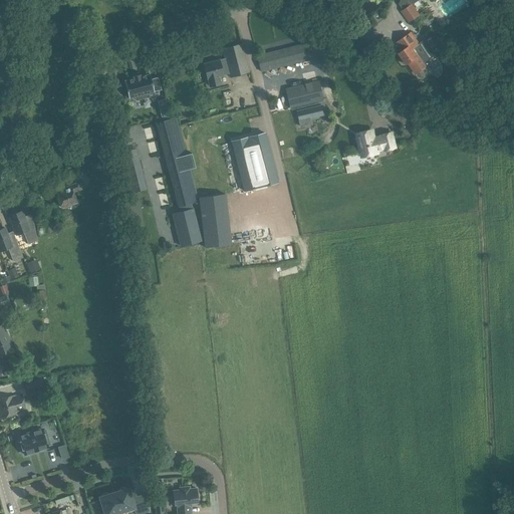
[(414,4),(419,0),(402,0),(401,6),(404,10),(401,12),(409,23),(421,15),(414,4)]
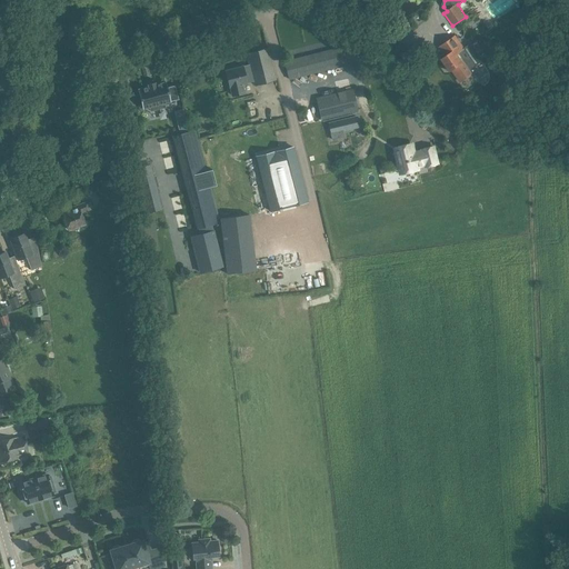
[(450,71),(452,70),(458,78),(476,66),(455,37),(439,48),(442,52),(441,53),(445,58),(442,60),(450,71)]
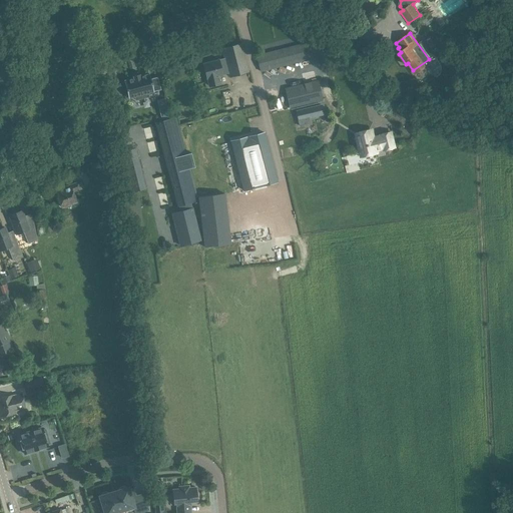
[(261,72),(311,60),(307,42),(255,55),(261,72)]
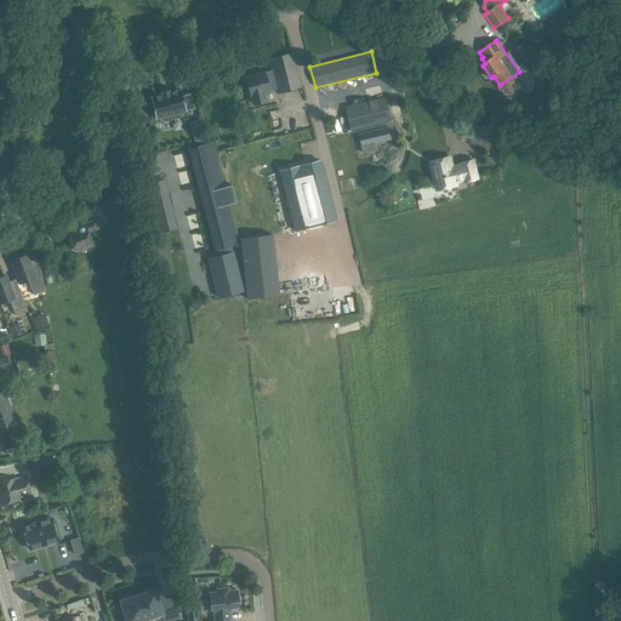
[(263,91),(277,89),(277,92),(301,86),(292,52),(268,58),(272,70),(246,78),(251,95),(254,103),(266,101),(263,91)]
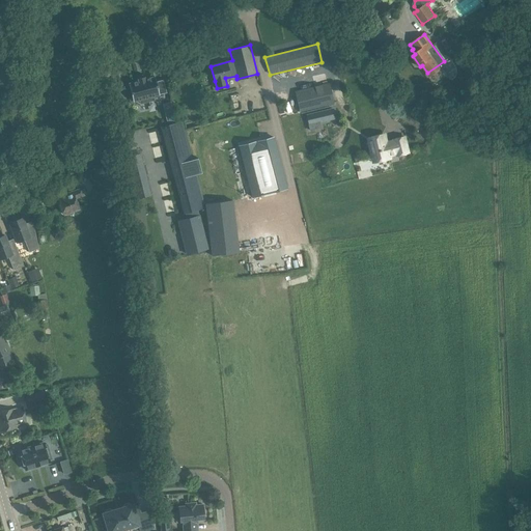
[(129,83),(133,102),(139,100),(140,104),(154,101),(152,96),(167,93),(164,80),(157,82),(155,77),(145,79),(145,78),(138,79),(138,81),(129,83)]
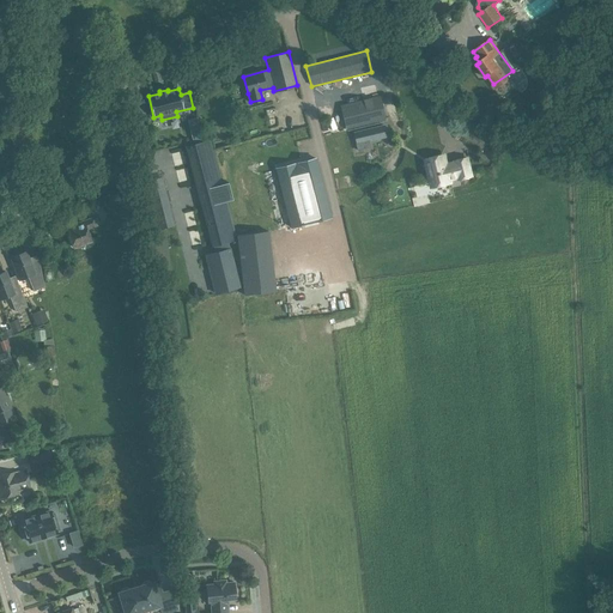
[(380,96),(340,105),(346,129),(386,120),(380,96)]
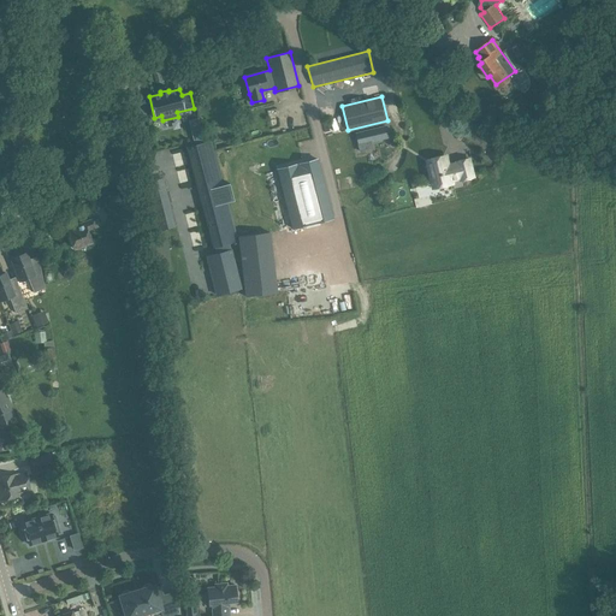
[(386,126),(356,134),(361,152),(371,149),(369,142),(390,137),(386,126)]
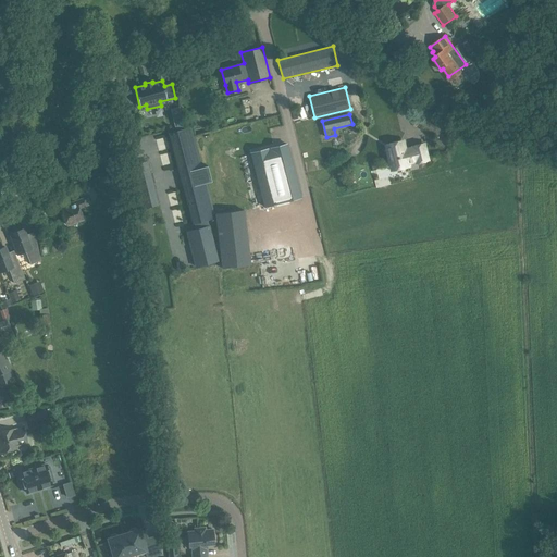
[(182,119),(173,121),(175,130),(184,126),(182,119)]
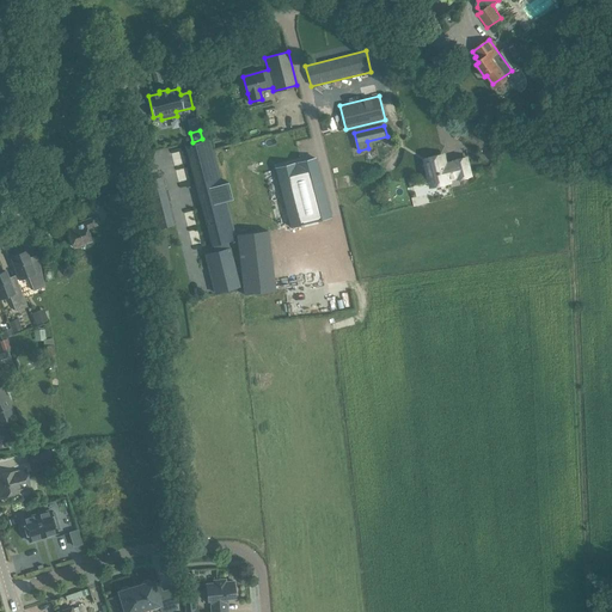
[(236,239),(209,140),(187,146),(213,244),(236,239)]
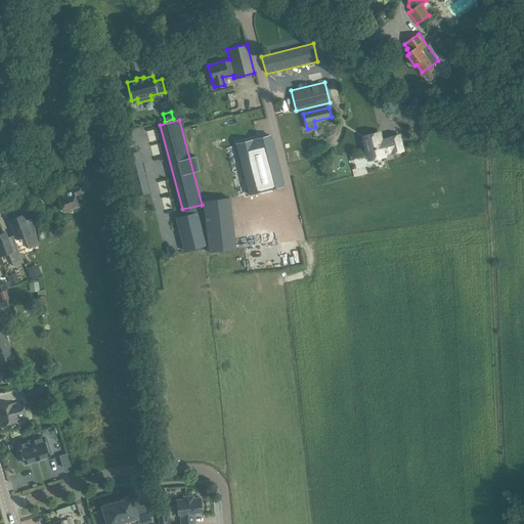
[(326,138),(336,134),(334,129),(324,133),(326,138)]
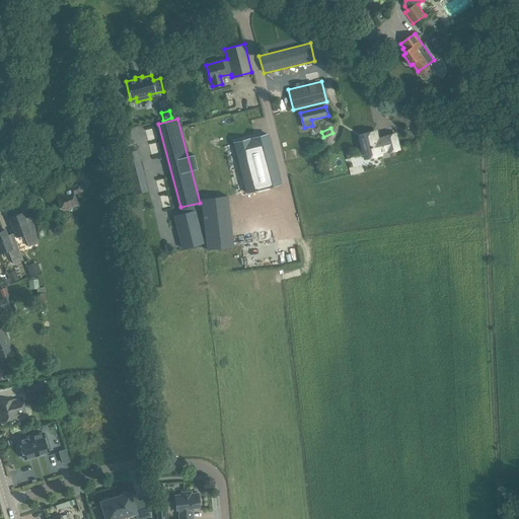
[(378,140),(376,132),(360,136),(366,158),(381,154),(381,151),(388,150),(388,151),(399,148),(395,135),(385,137),(385,138),(378,140)]
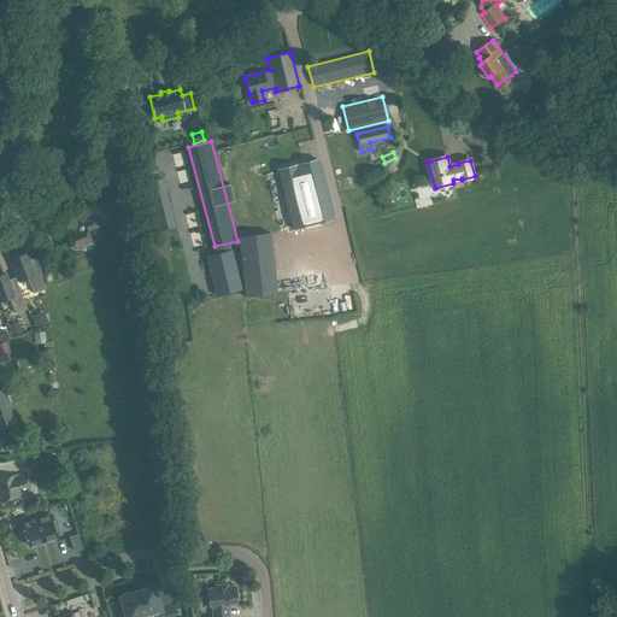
[(333,218),(318,160),(277,170),(293,229),(333,218)]
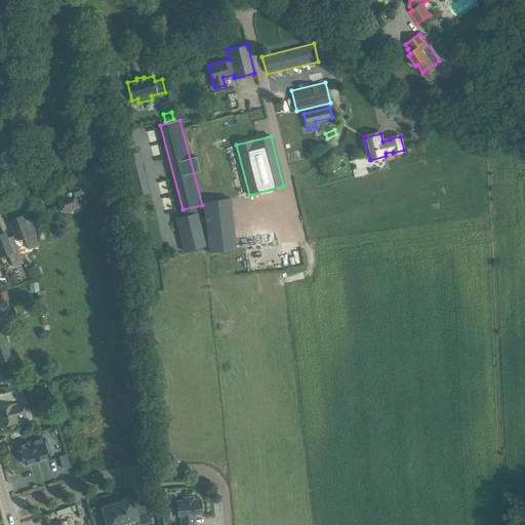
[(304,137),(292,142),(291,139),(284,143),(287,151),(306,144),(304,137)]
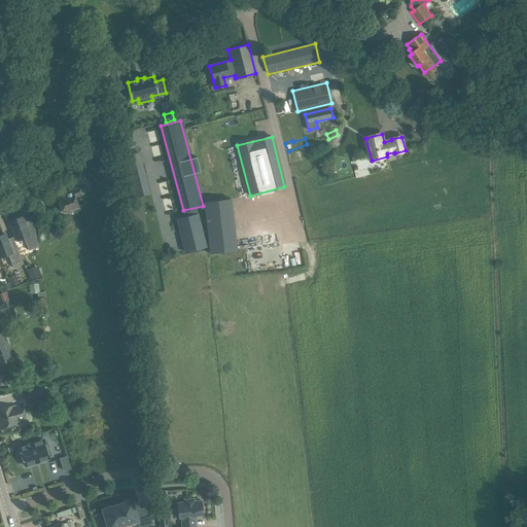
[(134,197),(148,194),(149,192),(139,152),(127,155),(129,162),(123,163),(126,173),(128,173),(134,197)]
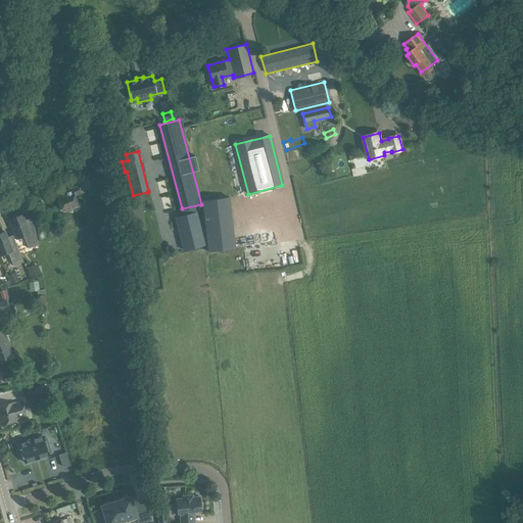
[(103,176),(92,178),(94,189),(104,187),(103,176)]
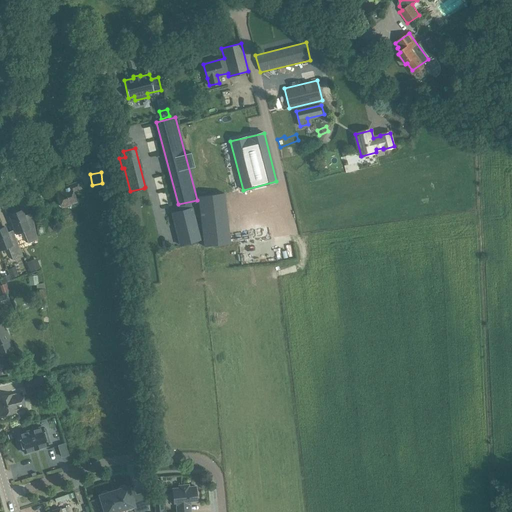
[(80,188),(78,181),(55,189),(61,207),(76,201),(72,191),(80,188)]
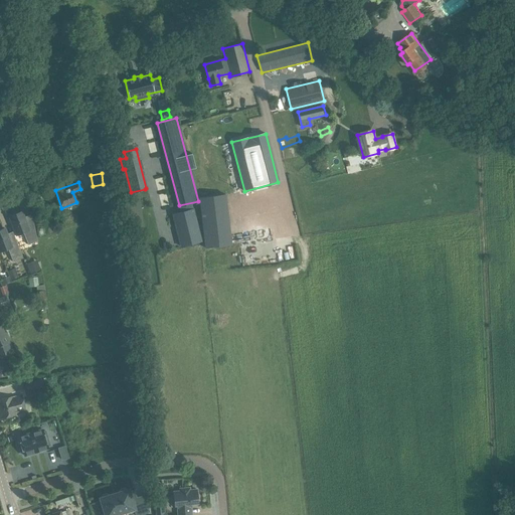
[(205,249),(232,246),(227,194),(199,197),(205,249)]
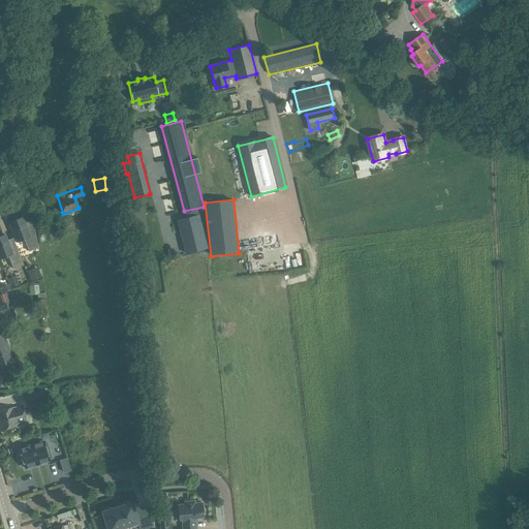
[(178,220),(186,253),(207,248),(198,215),(178,220)]
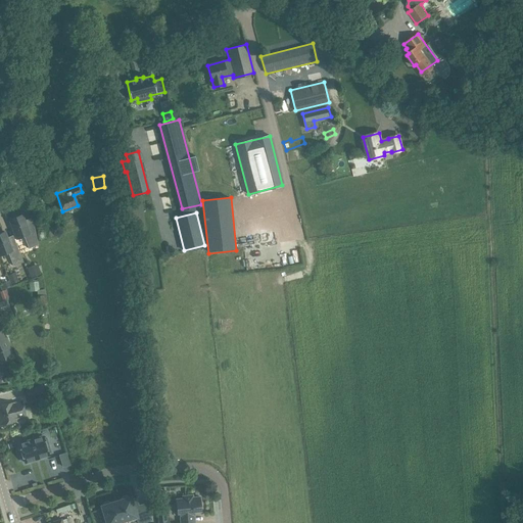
[(12,217),(13,219),(9,220),(16,239),(24,236),(29,248),(38,245),(33,220),(26,223),(22,215),(18,217),(17,215),(12,217)]
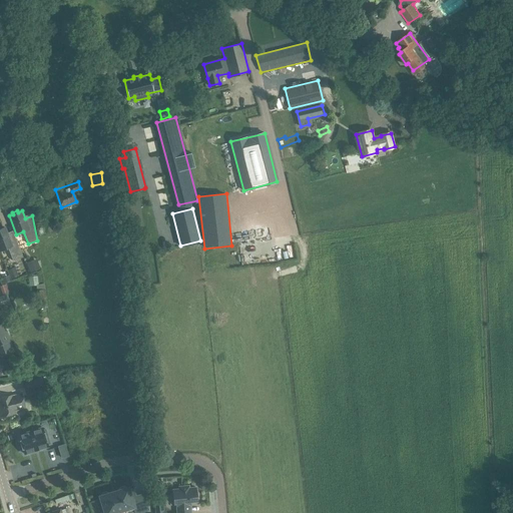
[(254,224),(247,225),(250,240),(258,239),(254,224)]
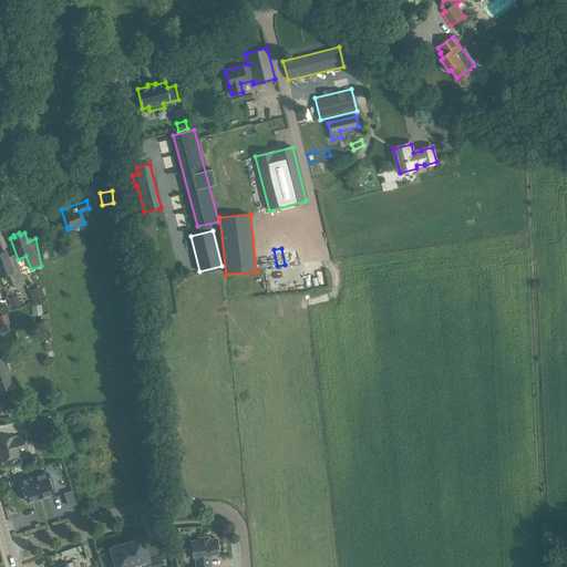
[(0,275),(8,271),(13,287),(24,282),(14,257),(9,260),(6,251),(1,253),(0,251),(0,250),(0,275)]
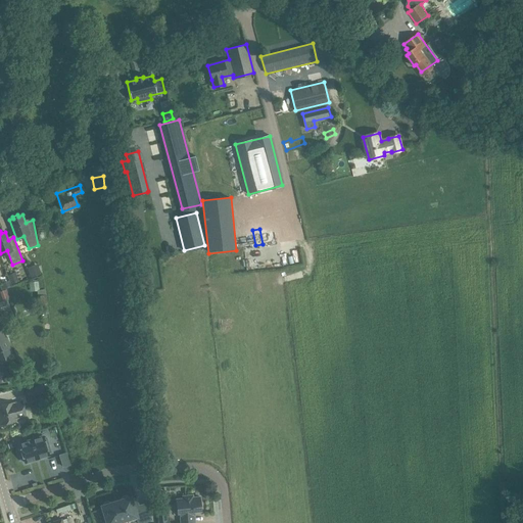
[(283,254),(286,260),(294,257),(291,251),(283,254)]
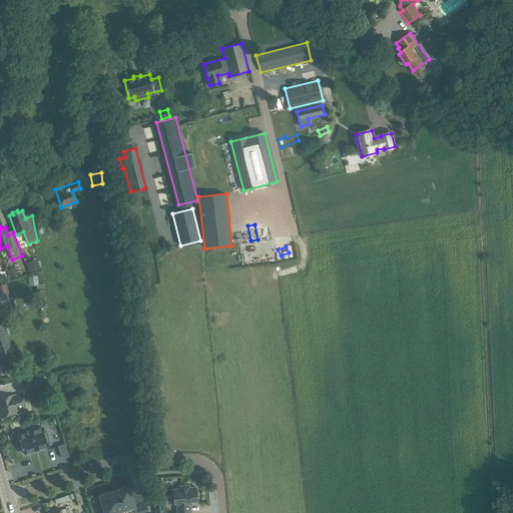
[(28,278),(29,286),(38,286),(37,277),(28,278)]
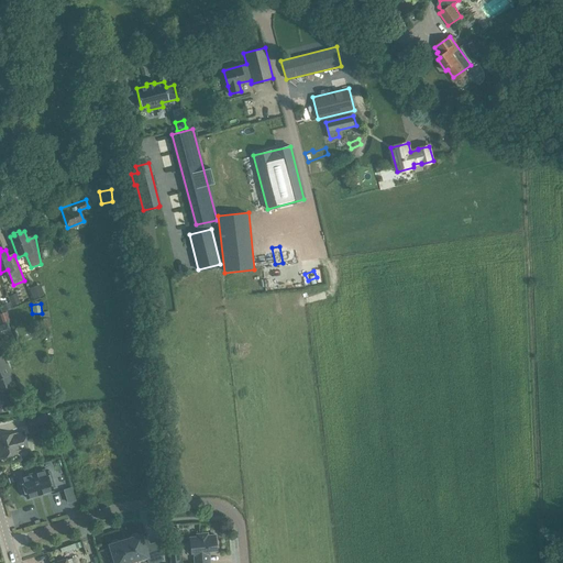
[(40,319),(43,339),(53,338),(50,318),(40,319)]
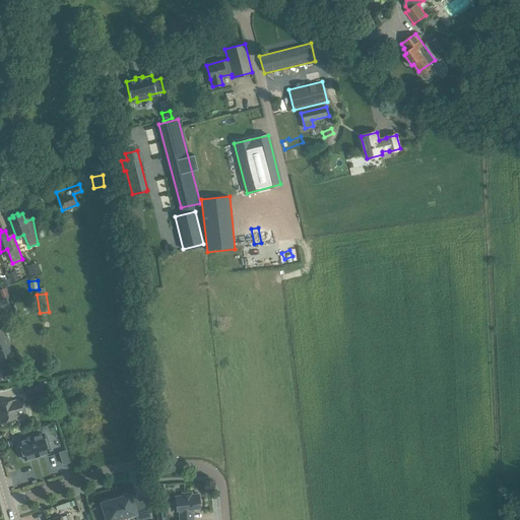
[(10,307),(7,299),(5,300),(5,299),(0,301),(0,321),(13,317),(10,308),(8,308),(10,307)]
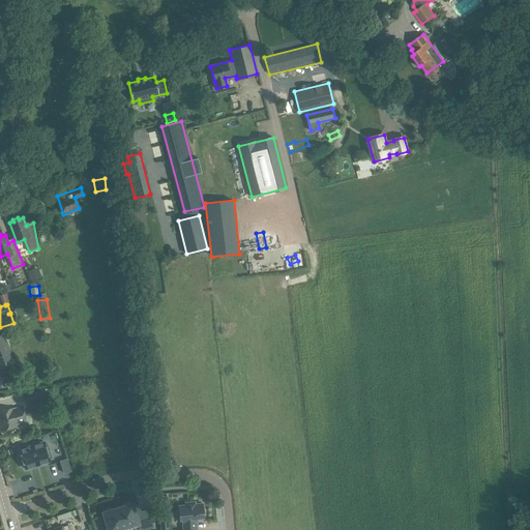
[(0,365),(13,361),(3,333),(0,334),(0,365)]
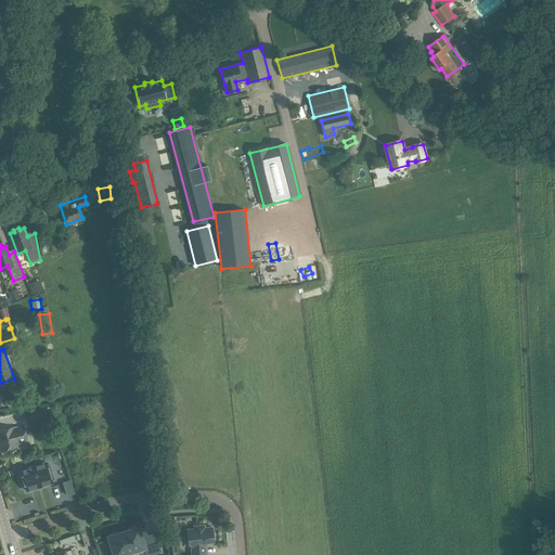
[(44,409),(25,413),(26,422),(47,417),(44,409)]
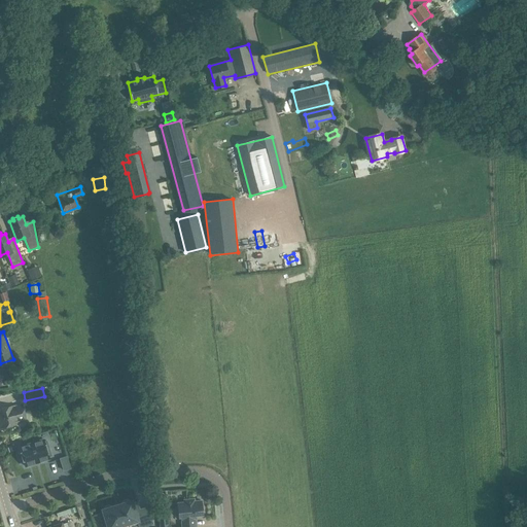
[(12,406),(0,408),(0,426),(0,427),(16,424),(16,422),(25,420),(22,405),(12,407),(12,406)]
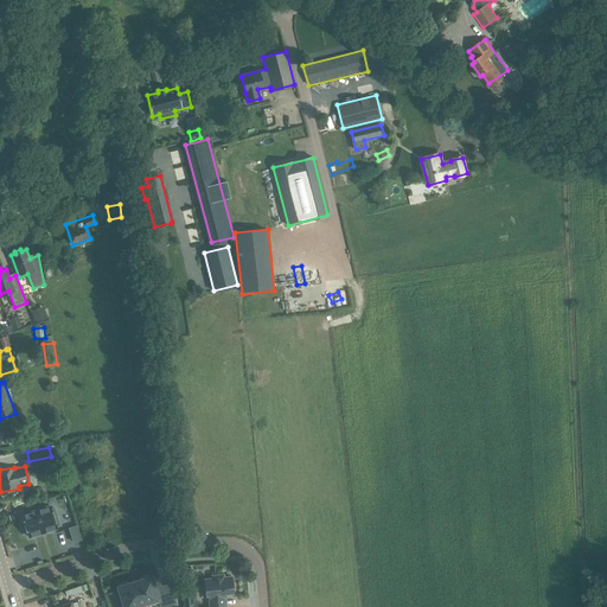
[(30,537),(57,529),(56,526),(59,525),(53,508),(50,509),(50,506),(23,515),(24,521),(20,522),(25,532),(27,532),(30,537)]
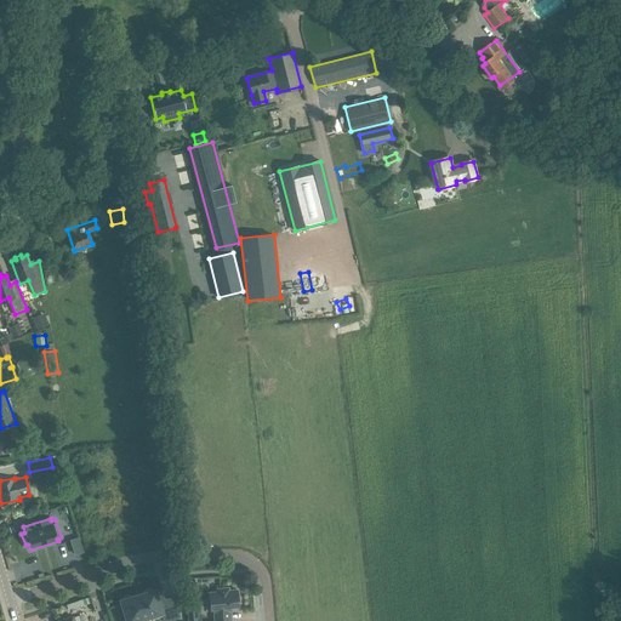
[(79,537),(69,541),(74,556),(84,553),(79,537)]
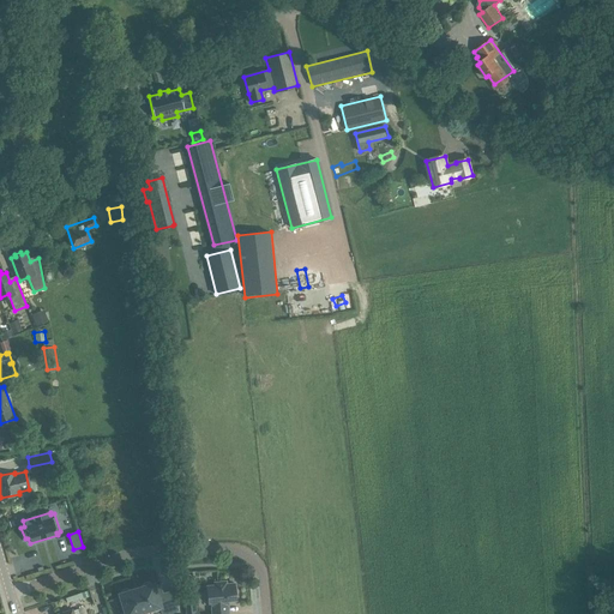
[(137,613),(160,607),(161,613),(163,613),(178,609),(172,591),(162,594),(160,584),(154,587),(154,583),(151,583),(148,582),(143,583),(142,587),(130,590),(127,588),(122,590),(120,593),(118,594),(119,597),(114,599),(119,613),(137,613)]
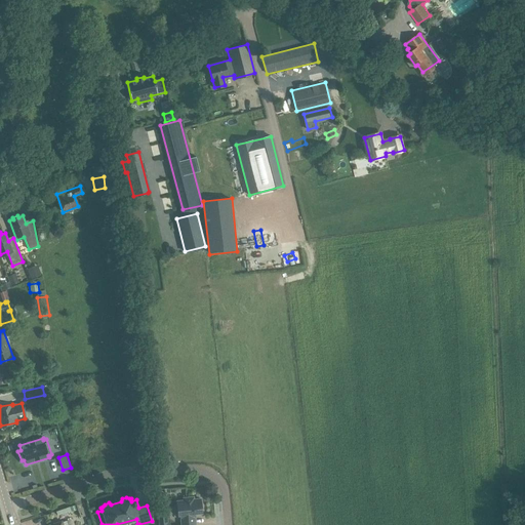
[(200,498),(193,499),(193,497),(183,498),(184,500),(176,501),(177,509),(178,509),(179,519),(180,519),(180,524),(184,524),(195,524),(194,514),(201,513),(201,512),(202,511),(202,506),(200,505),(200,498)]
